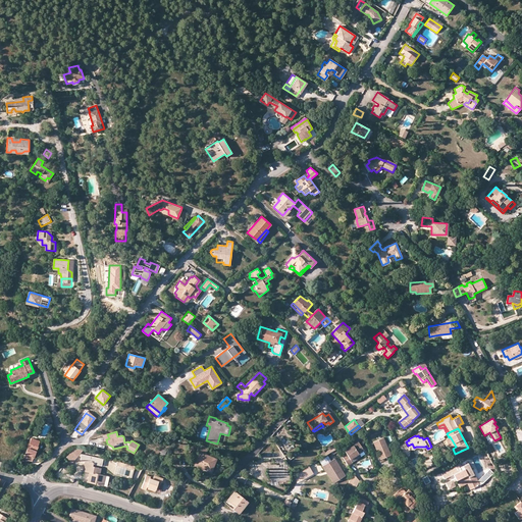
[(453,449),(456,447),(450,436),(449,437),(446,438),(451,450),(453,449)]
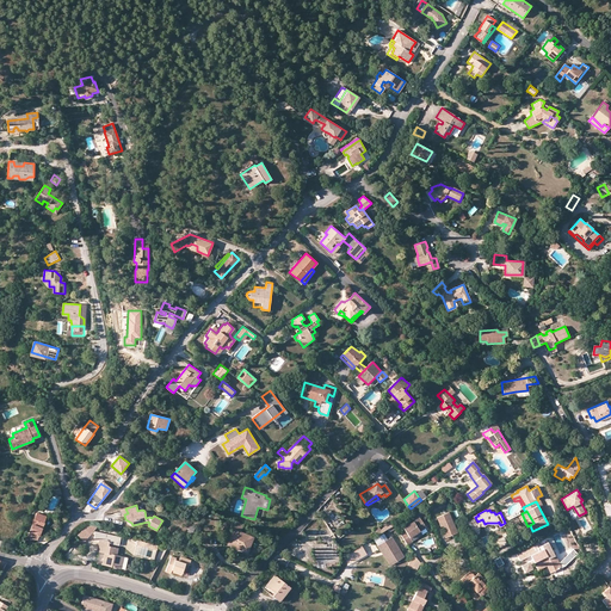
[(449,512),(437,517),(440,526),(443,525),(445,531),(443,532),(445,537),(458,532),(449,512)]
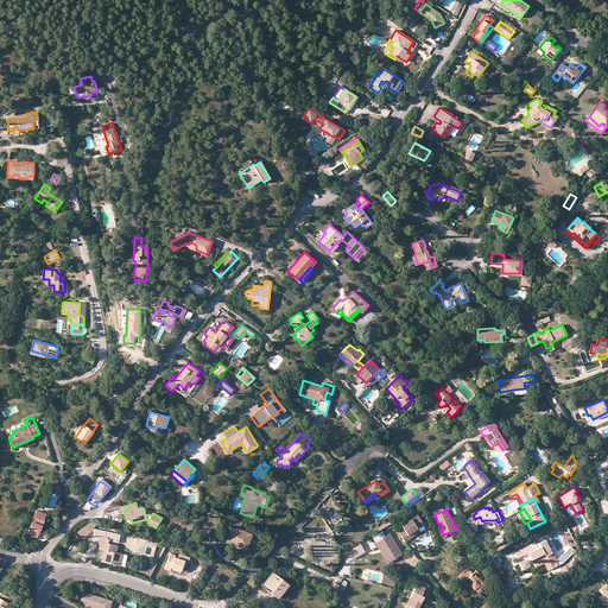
[(46,514),(37,511),(27,533),(37,537),(46,514)]
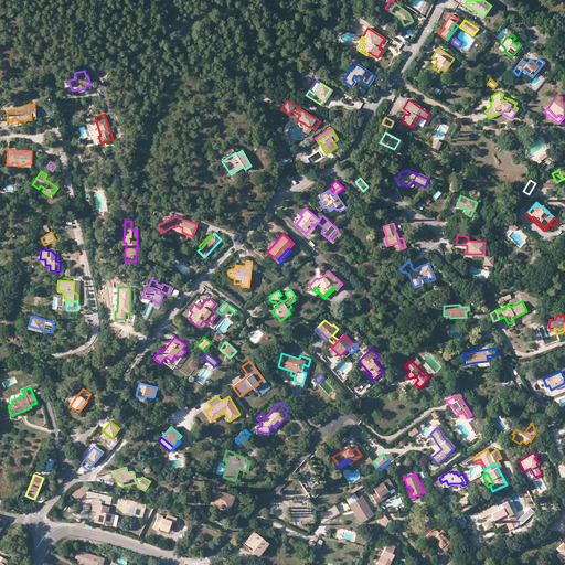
[(370,494),(376,503),(381,500),(379,497),(393,487),(387,478),(373,488),(374,491),(370,494)]
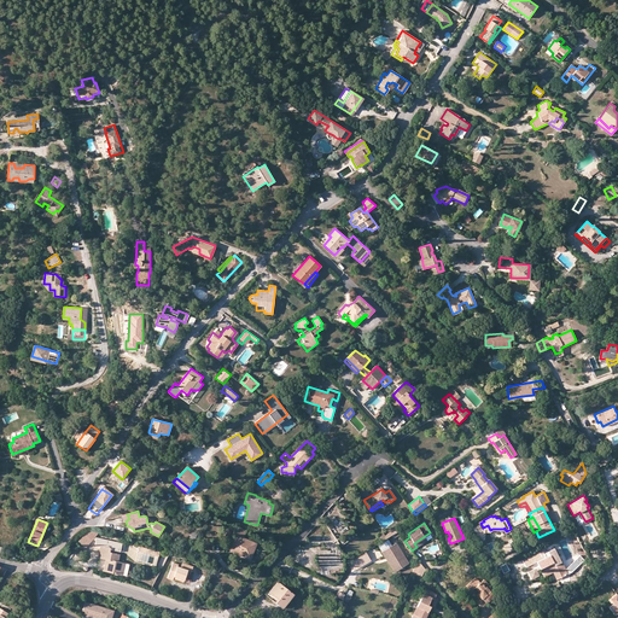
[(248,530),(237,525),(233,535),(235,535),(229,551),(234,552),(235,551),(250,557),(256,542),(244,537),(248,530)]
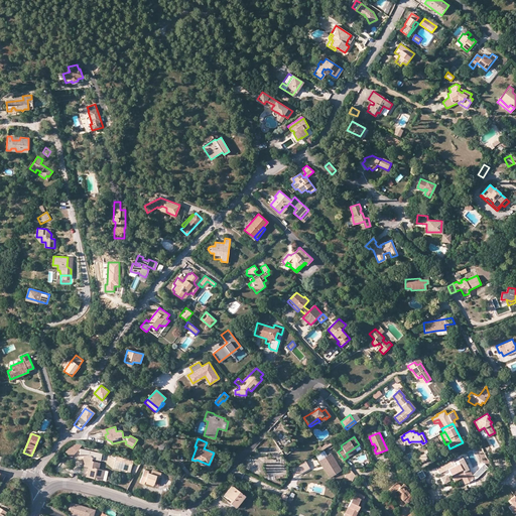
[(70,447),(76,453),(83,444),(74,442),(70,447)]
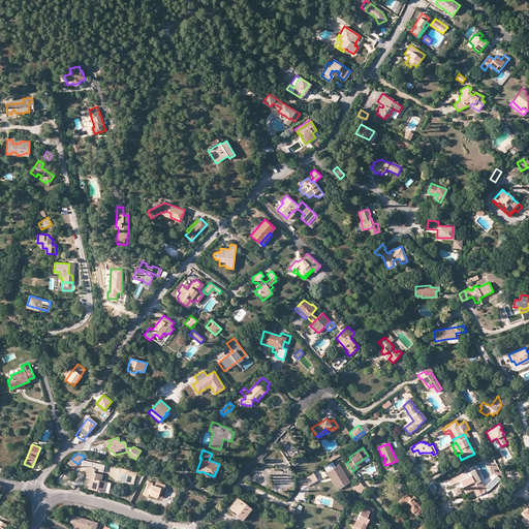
[(73,468),(78,464),(71,459),(68,464),(73,468)]
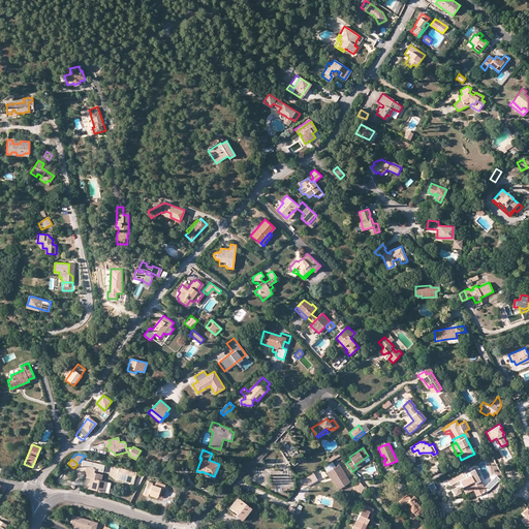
[(104,465),(83,460),(82,466),(86,467),(95,469),(94,470),(103,472),(104,465)]
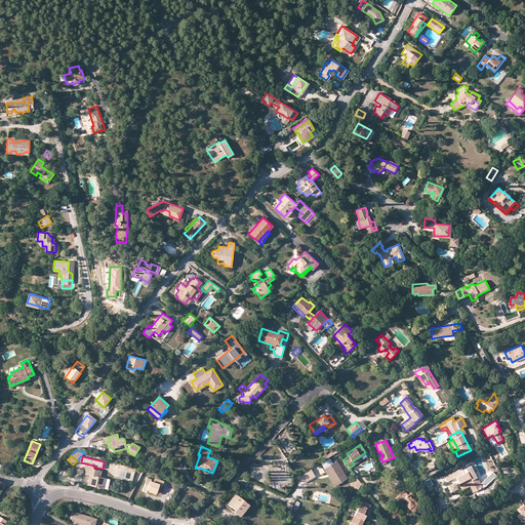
[(200,468),(199,469),(213,475),(218,461),(217,460),(212,473),(200,468)]
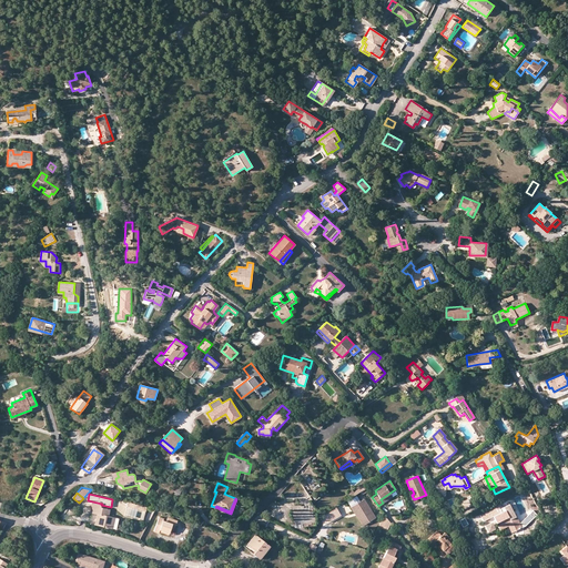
[(357,501),(353,506),(365,524),(376,516),(364,498),(359,500),(359,499),(357,500),(357,501)]
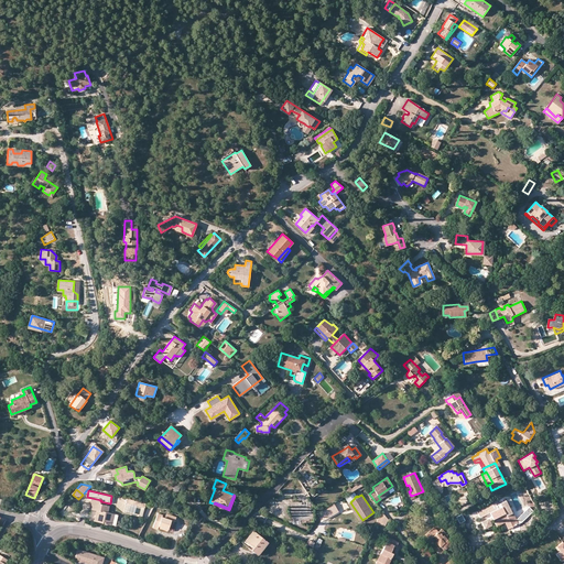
[(465,496),(455,498),(457,506),(467,503),(465,496)]
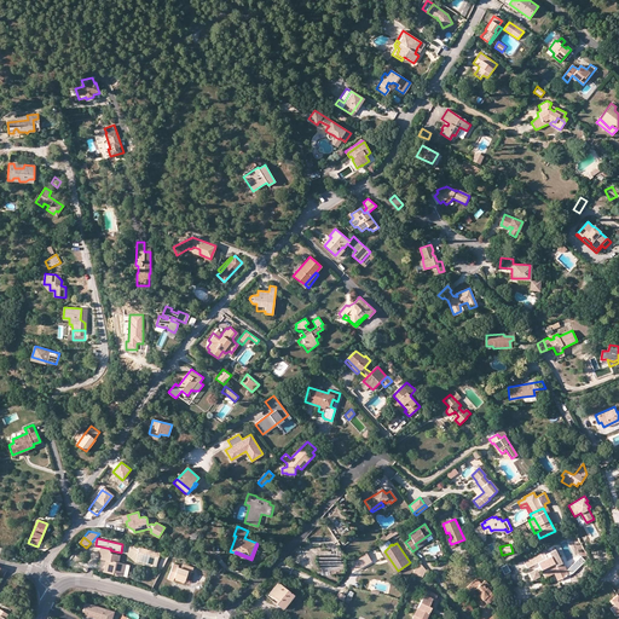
[(100,547),(98,559),(106,560),(104,572),(122,576),(125,563),(121,563),(123,556),(110,554),(110,550),(111,549),(100,547)]
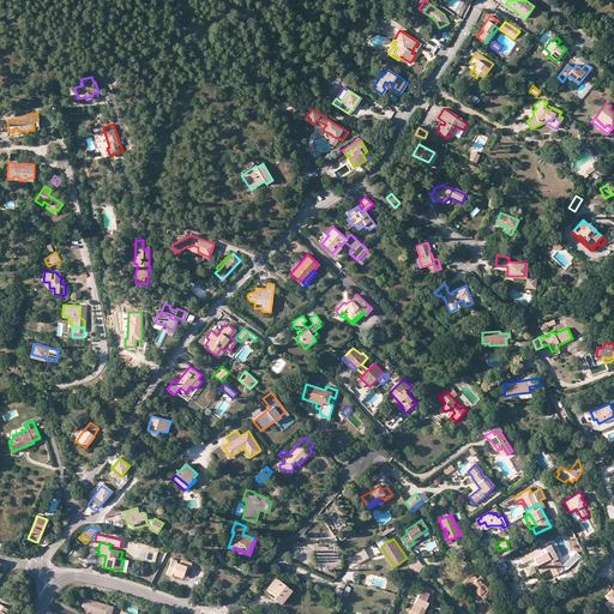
[(374,543),(365,548),(369,558),(378,553),(374,543)]
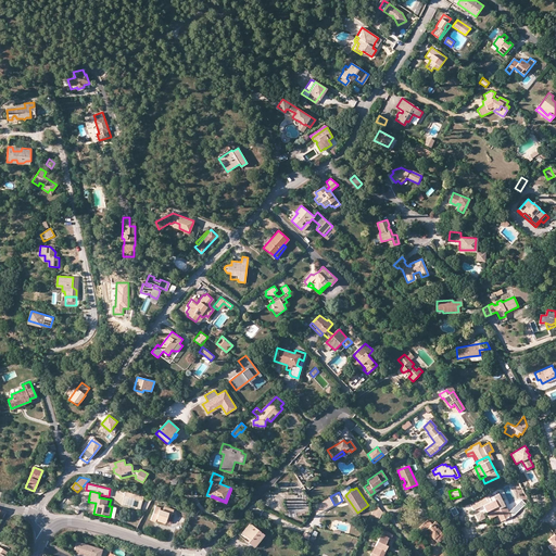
[(490,495),(480,500),(483,506),(485,510),(478,514),(476,515),(478,521),(485,518),(483,514),(487,513),(489,517),(498,513),(502,520),(510,517),(508,513),(498,493),(493,495),(494,497),(495,500),(492,501),(491,498),(490,495)]
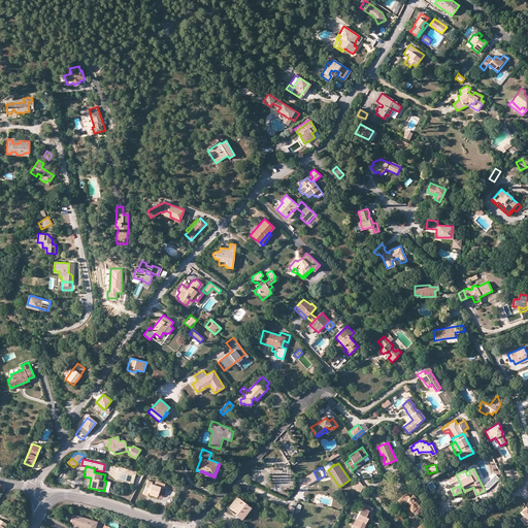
[(339,487),(328,470),(326,471),(337,488),(339,487)]
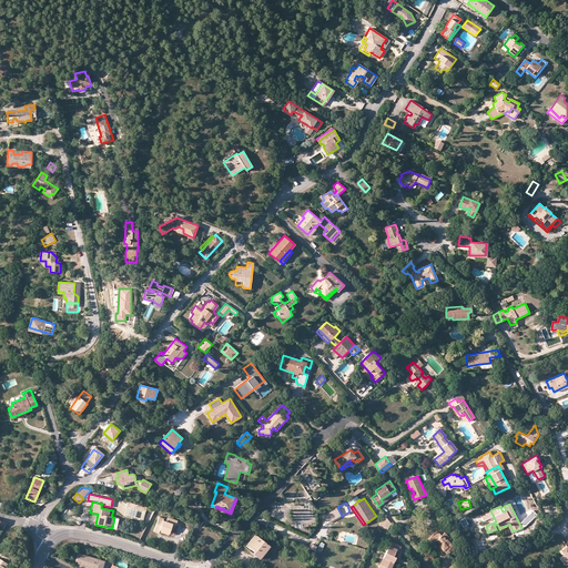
[(336,508),(324,515),(328,523),(341,516),(336,508)]
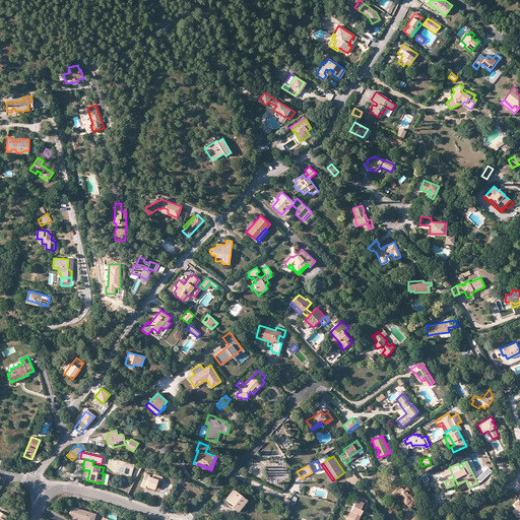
[(446,475),(452,473),(449,467),(442,471),(444,476),(446,475)]
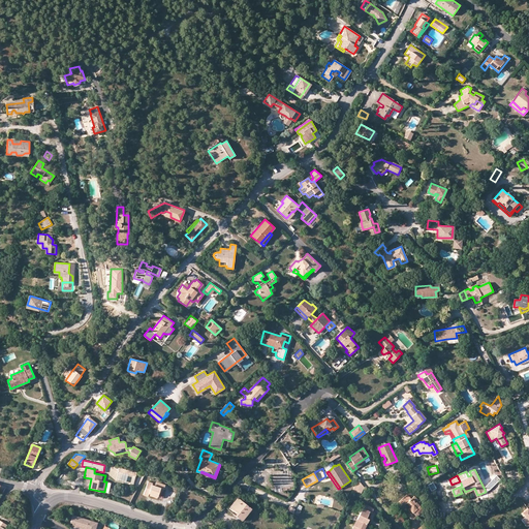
[(484,488),(486,492),(490,490),(501,479),(497,476),(484,488)]
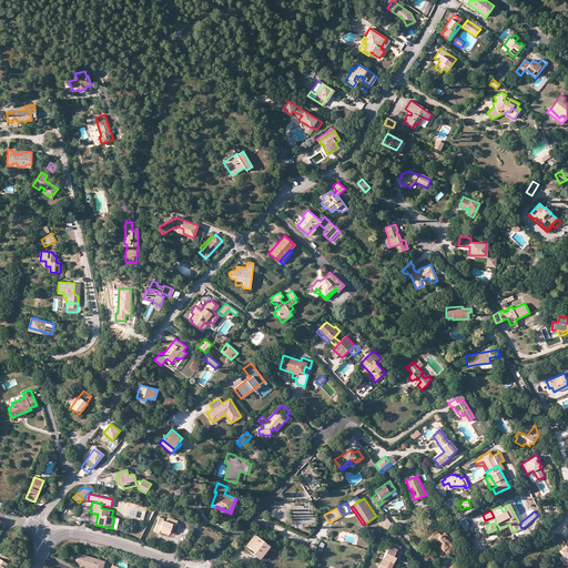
[(391,524),(385,515),(378,527),(387,531),(391,524)]
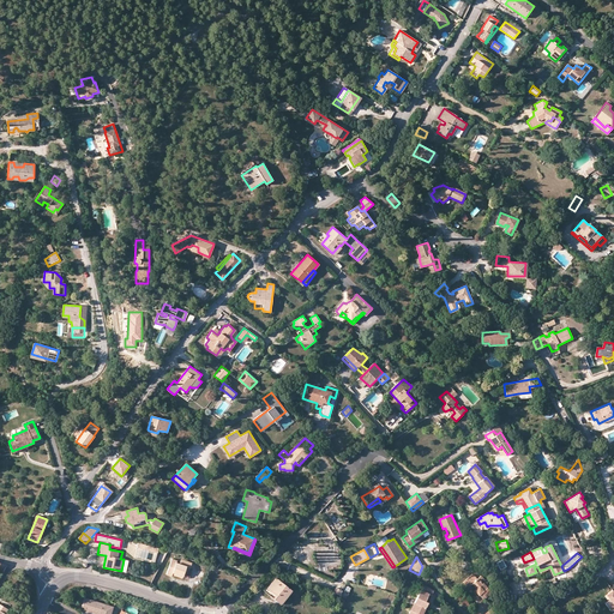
[(173,572),(184,576),(187,566),(191,567),(192,563),(181,559),(180,564),(176,563),(178,560),(172,559),(167,575),(172,576),(172,575),(173,572)]
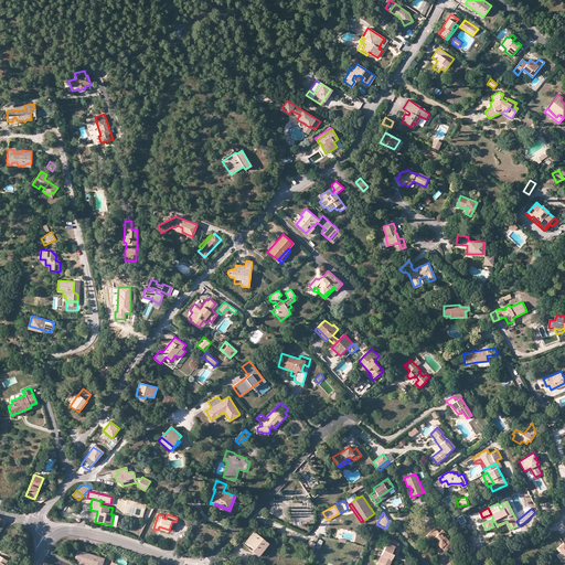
[(507,521),(497,525),(497,528),(505,523),(509,530),(510,529),(507,521)]
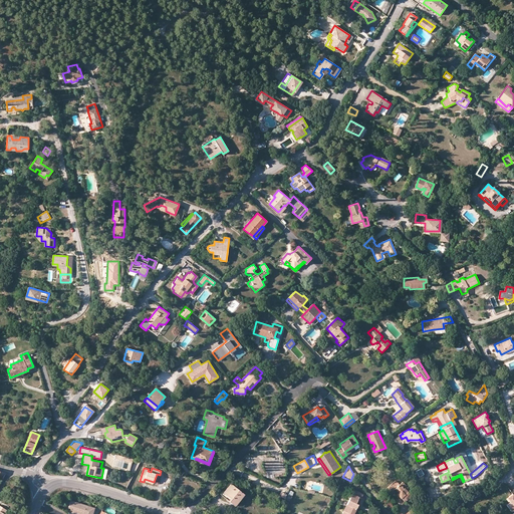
[(405,487),(407,486),(403,482),(400,485),(396,480),(388,487),(392,492),(393,491),(396,488),(398,492),(397,494),(401,498),(398,499),(402,504),(411,496),(408,492),(405,487)]
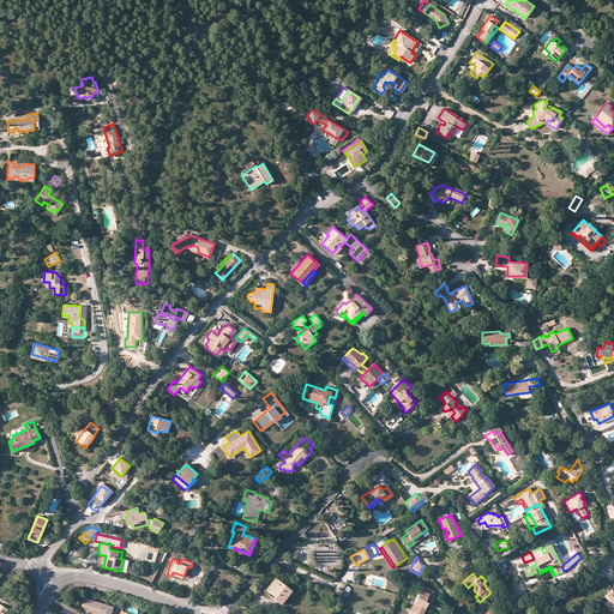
[(292,590),(276,577),(268,588),(277,595),(275,599),(281,605),(292,590)]
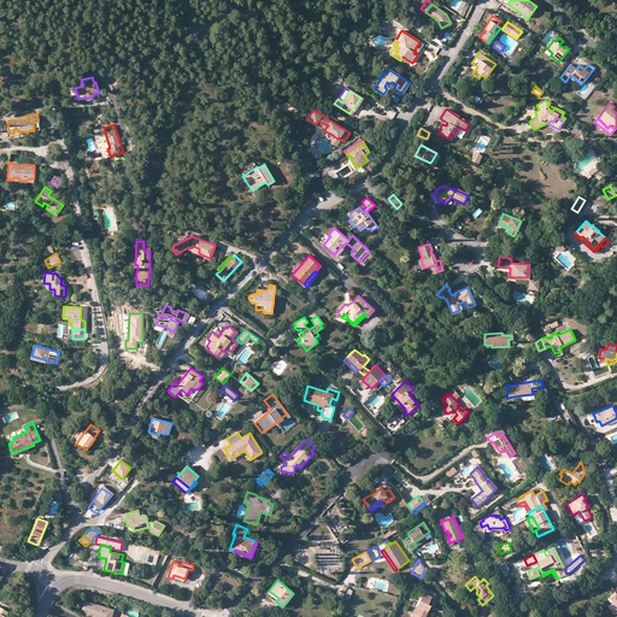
[(419,616),(424,616),(428,611),(425,610),(428,604),(432,597),(434,598),(436,593),(425,588),(413,613),(419,616)]
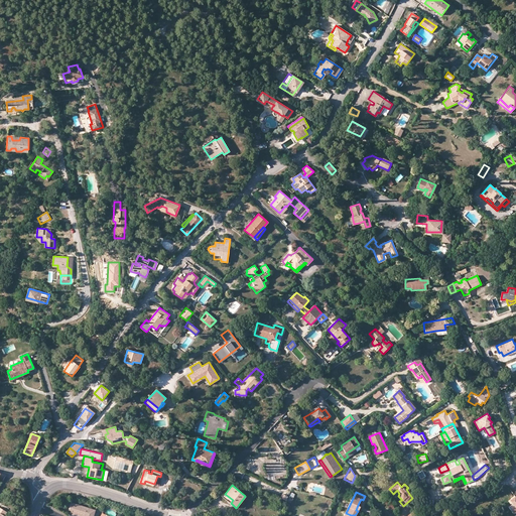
[(233,500),(225,494),(224,493),(222,496),(231,503),(233,500)]
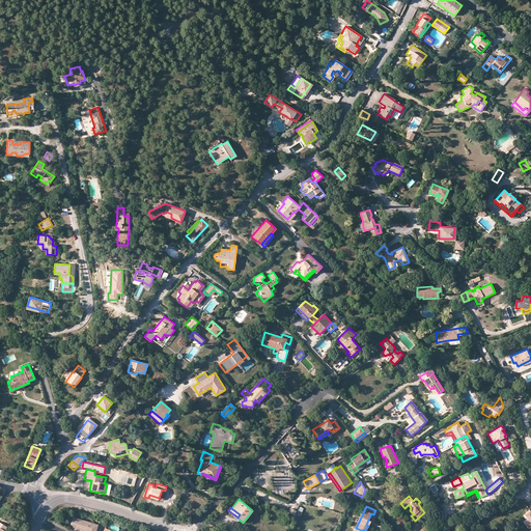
[(406,507),(404,508),(402,509),(410,518),(411,515),(414,514),(410,510),(409,510),(406,507)]
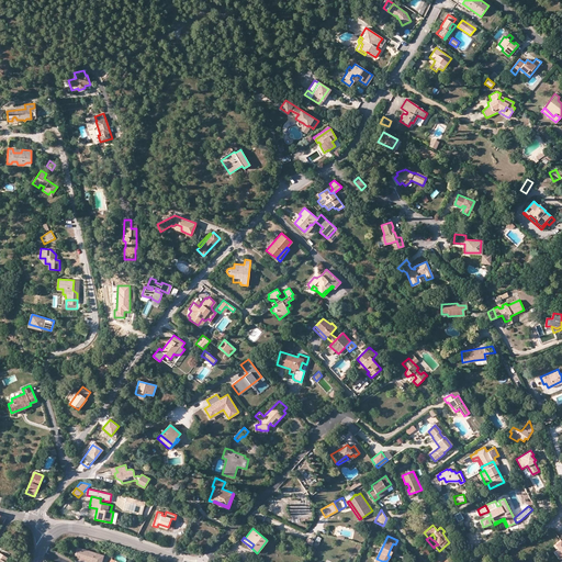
[(92,560),(91,561),(101,561),(103,555),(78,547),(76,554),(79,555),(92,560)]
